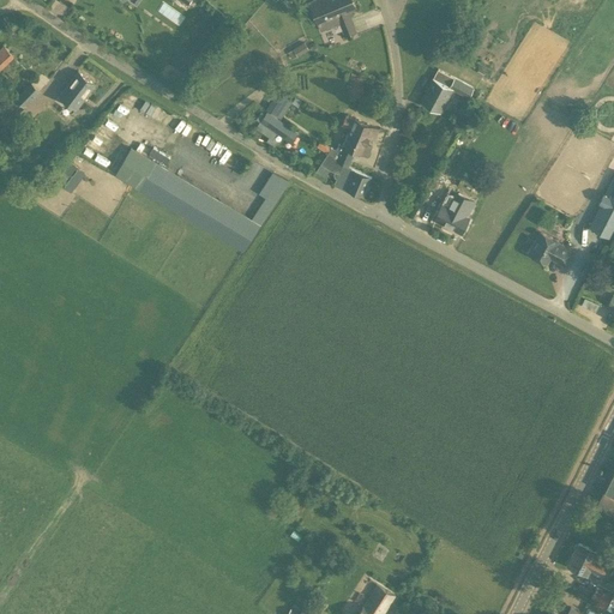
[(357,31),(350,12),(356,8),(353,0),(309,0),(308,1),(321,31),(339,24),(344,36),(357,31)]
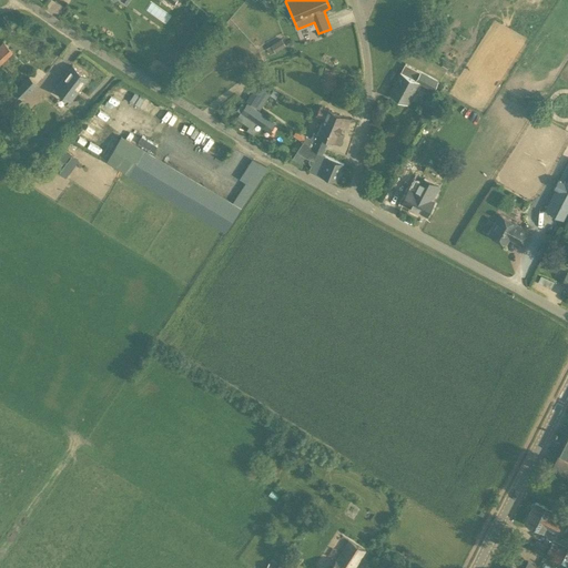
[(274,44),(272,46),(275,51),(277,50),(286,46),(283,39),(274,44)]
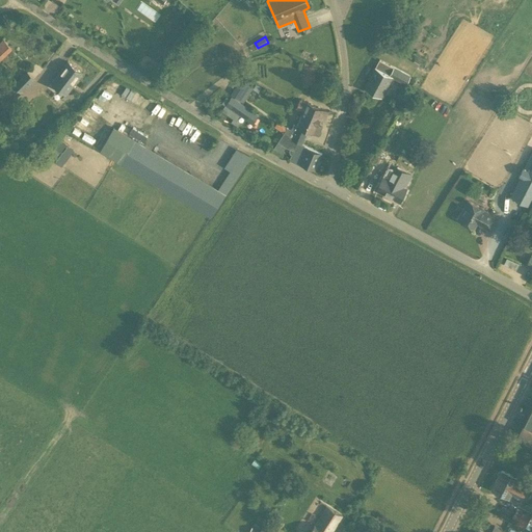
[(3,40),(0,42),(0,61),(12,50),(3,40)]
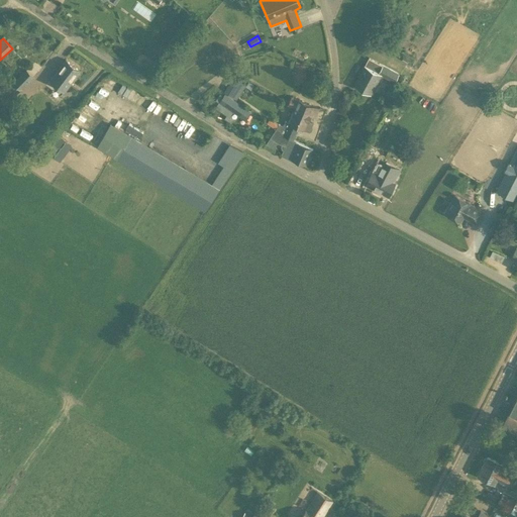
[(369,58),(365,66),(353,86),(371,95),(381,75),(395,82),(400,74),(369,58)]
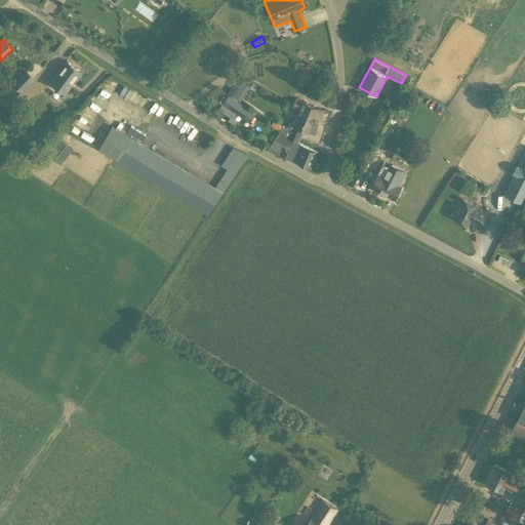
[(81,72),(67,61),(50,82),(65,93),(81,72)]
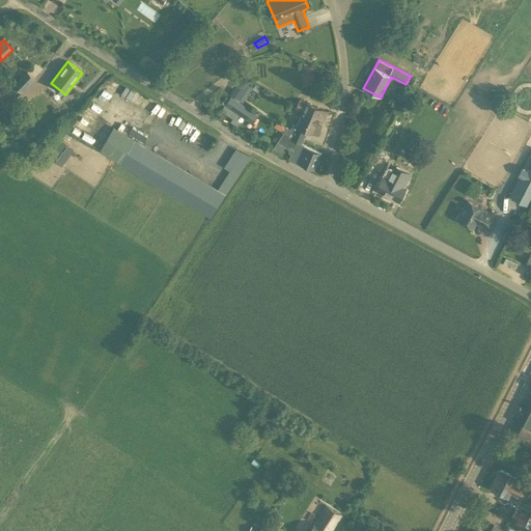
[(305,85),(314,84),(313,66),(304,67),(305,85)]
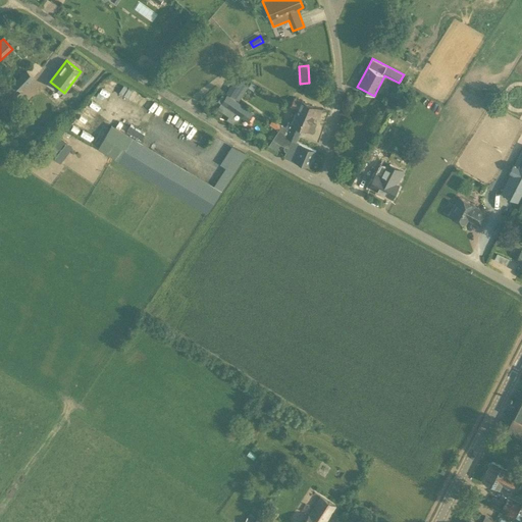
[(0,99),(7,106),(35,77),(27,69),(0,97),(0,99)]
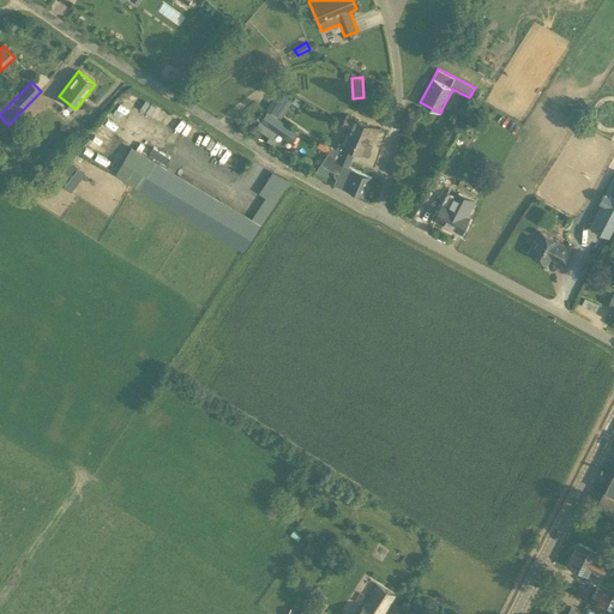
[(281,119),(293,101),(278,91),(266,109),(281,119)]
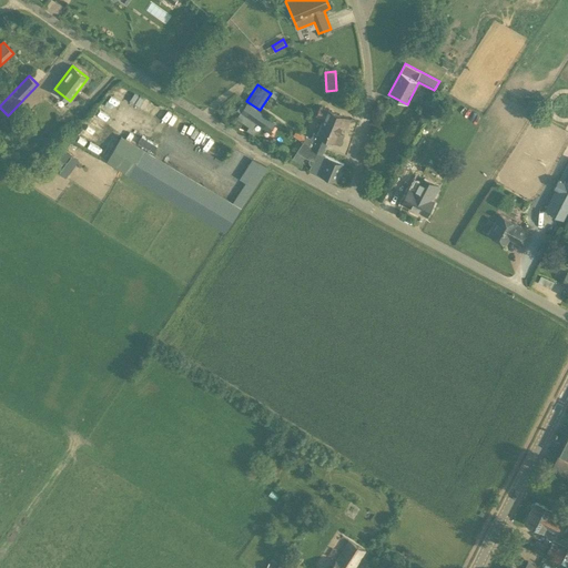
[(237,110),(241,113),(236,119),(250,127),(247,130),(252,133),(254,134),(256,133),(257,132),(257,130),(255,129),(256,128),(254,127),(256,123),(270,133),(276,123),(247,102),(245,105),(242,103),(237,110)]
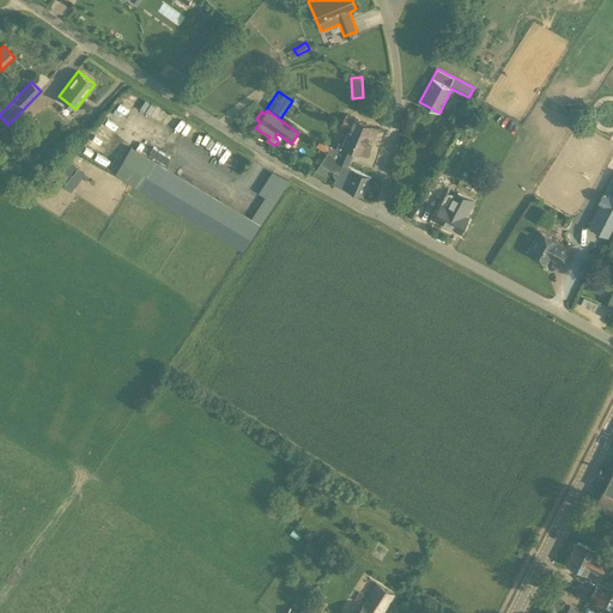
[(341,125),(350,129),(343,146),(339,144),(337,150),(331,146),(327,153),(328,155),(338,163),(343,165),(343,164),(347,167),(354,151),(366,156),(371,145),(365,143),(369,137),(374,139),(378,128),(346,115),(341,125)]
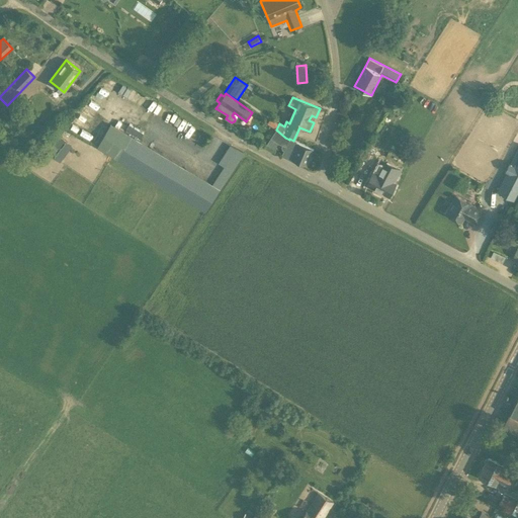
[(97,148),(204,212),(220,189),(220,190),(244,154),(237,148),(212,184),(110,123),(97,148)]
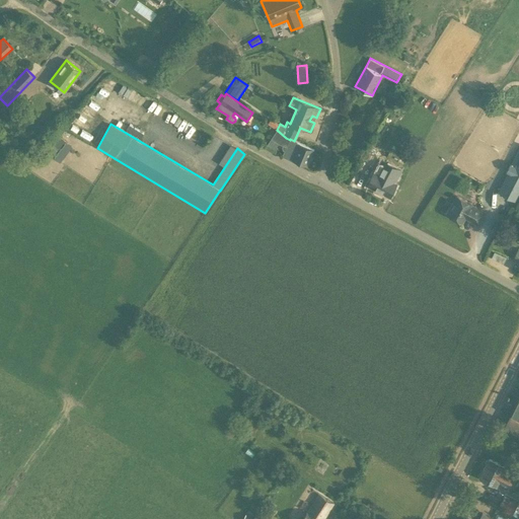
[(314,150),(290,140),(286,138),(278,131),(277,130),(272,139),(283,145),(282,147),(283,150),(285,151),(283,156),(307,166),(314,150)]
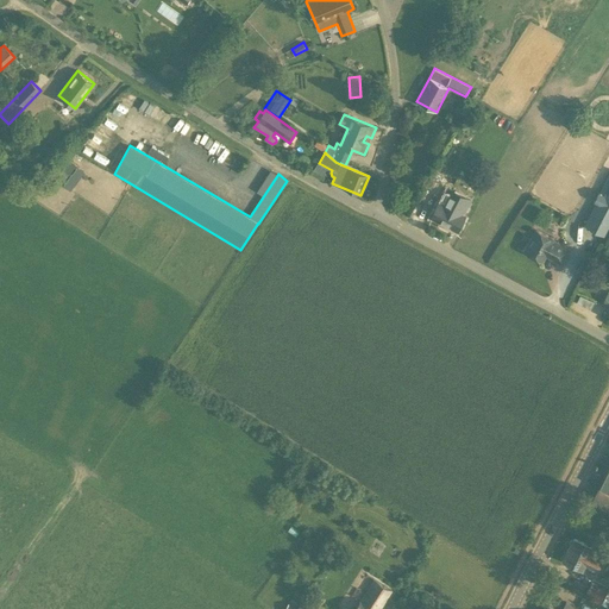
[(69,159),(62,169),(70,175),(77,165),(69,159)]
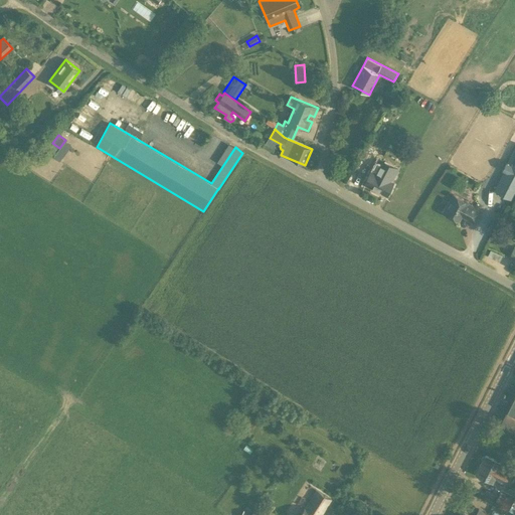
[(360,157),(365,160),(370,150),(365,147),(360,157)]
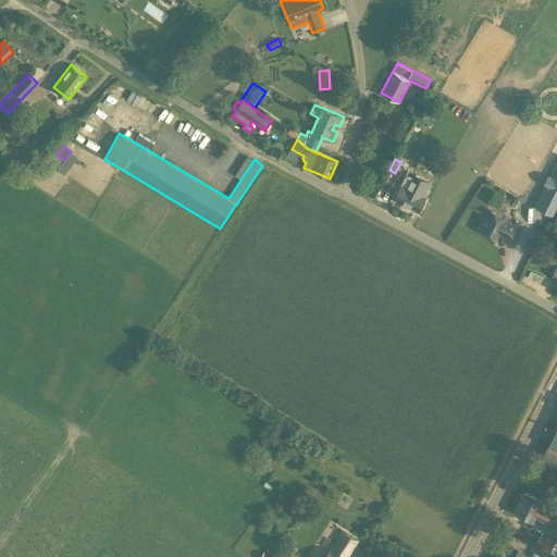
[(553,215),(556,207),(556,172),(553,170),(549,177),(547,176),(543,184),(545,185),(534,206),(553,215)]
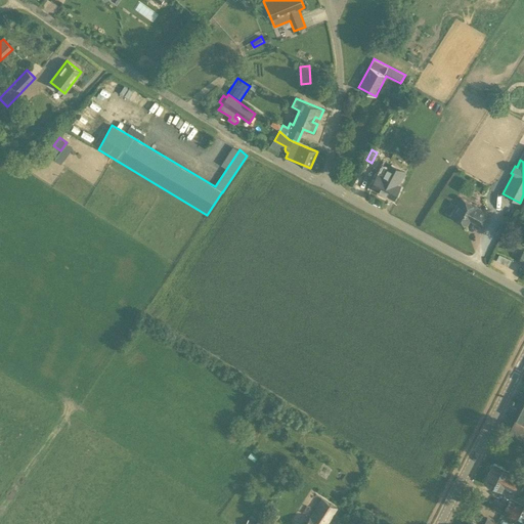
[(396,178),(397,177),(399,172),(389,166),(387,171),(381,169),(372,187),(393,199),(402,181),(396,178)]
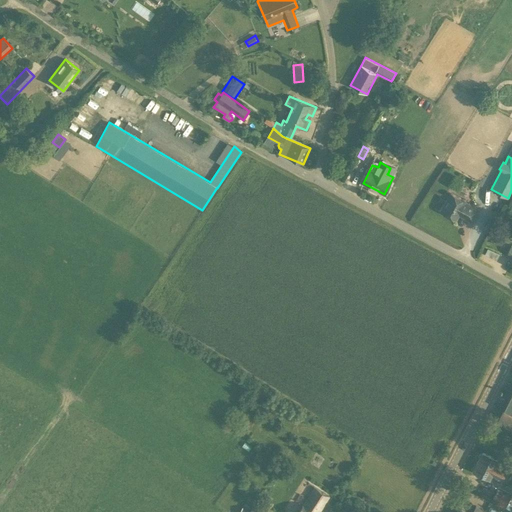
[(480,209),(465,201),(466,201),(451,193),(441,211),(456,219),(458,215),(473,223),(480,209)]
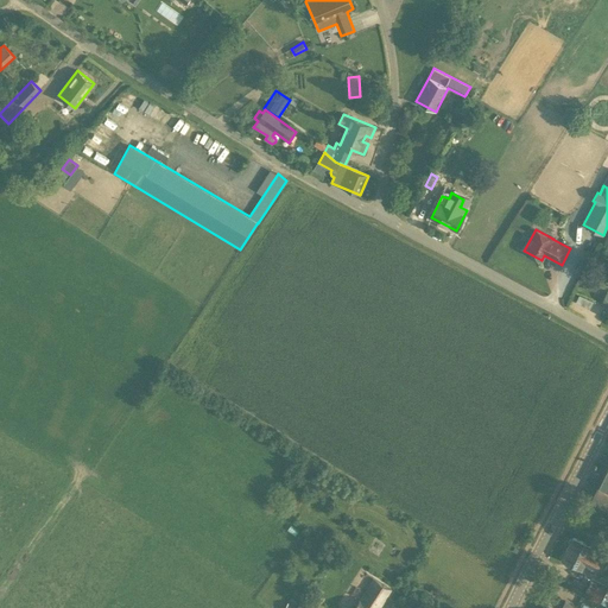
[(590,308),(593,299),(578,295),(576,303),(590,308)]
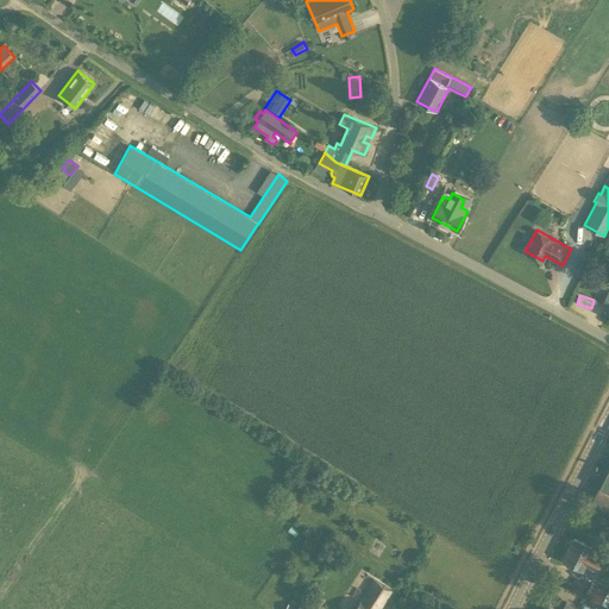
[(608,466),(592,500),(608,508),(608,466)]
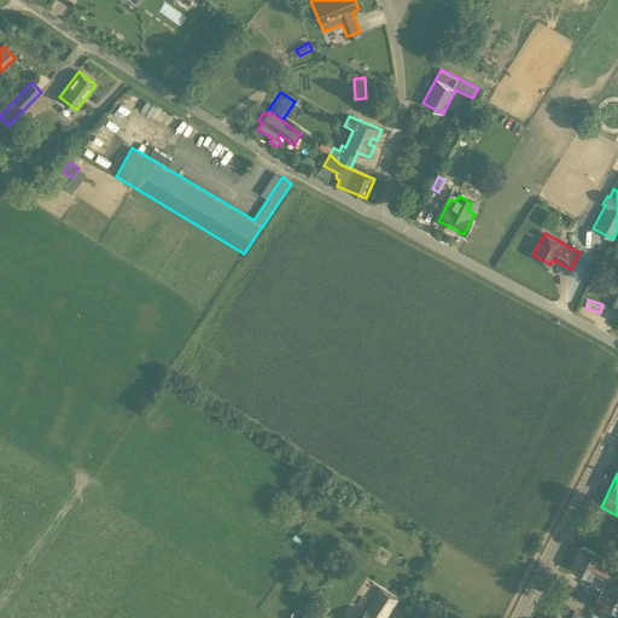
[(571,567),(592,577),(611,587),(617,571),(617,563),(582,546),(571,567)]
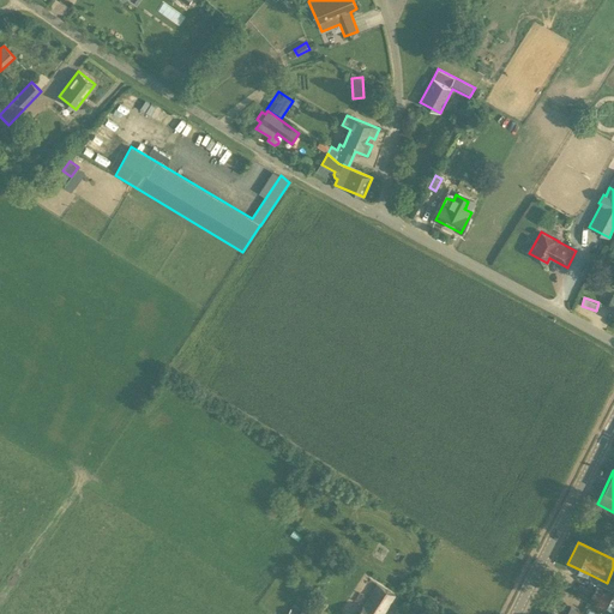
[(385,613),(397,596),(378,584),(362,609),(357,613),(385,613)]
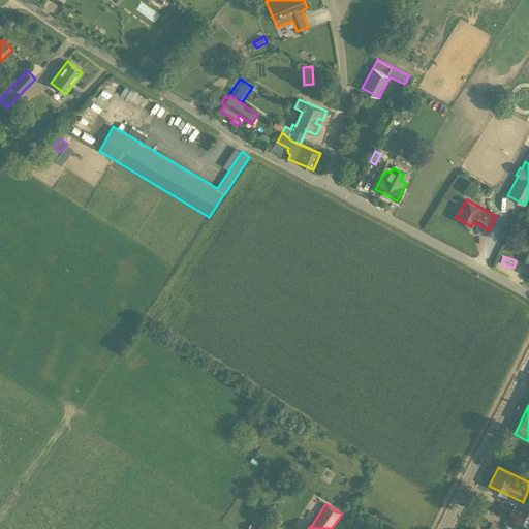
[(528,514),(515,505),(509,515),(515,518),(512,522),(521,526),(528,514)]
